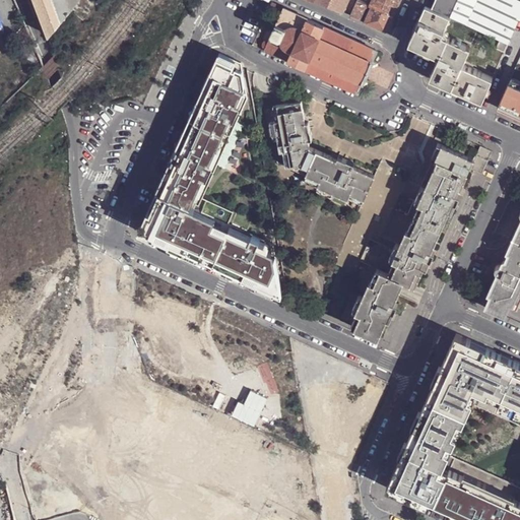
[(35,0),(51,41),(83,0),(35,0)]
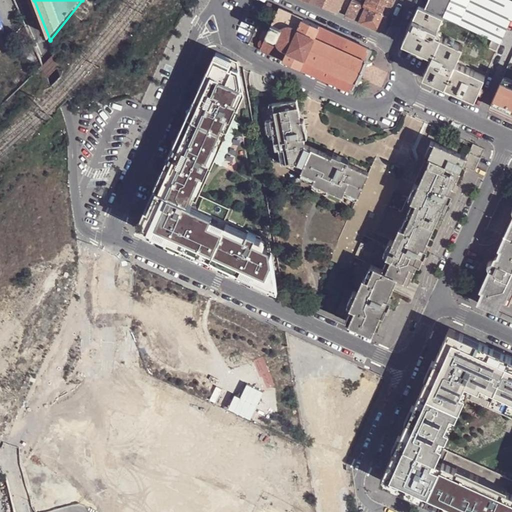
[(310,0),(338,13),(343,0),(310,0)]
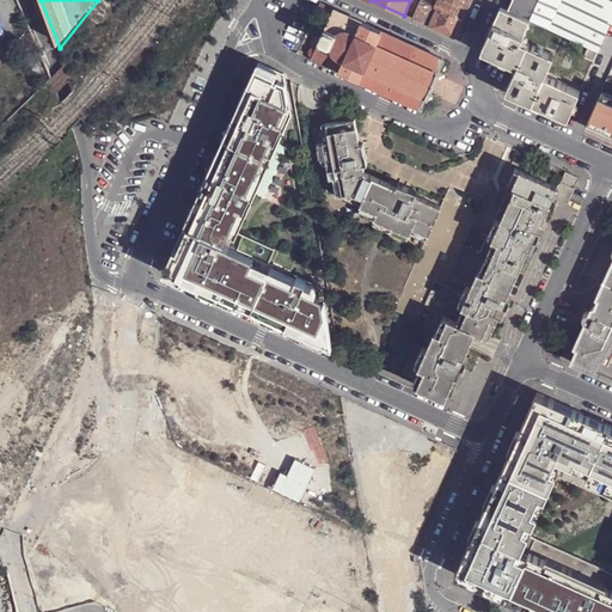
[(412,19),(424,24),(432,6),(421,0),(412,19)]
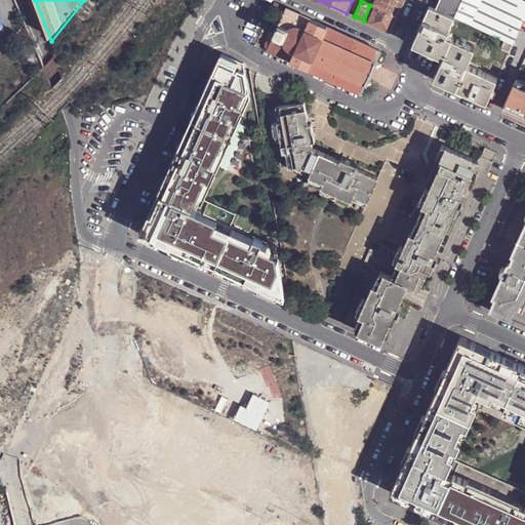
[(403,2),(399,0),(375,0),(373,6),(375,7),(397,16),(403,2)]
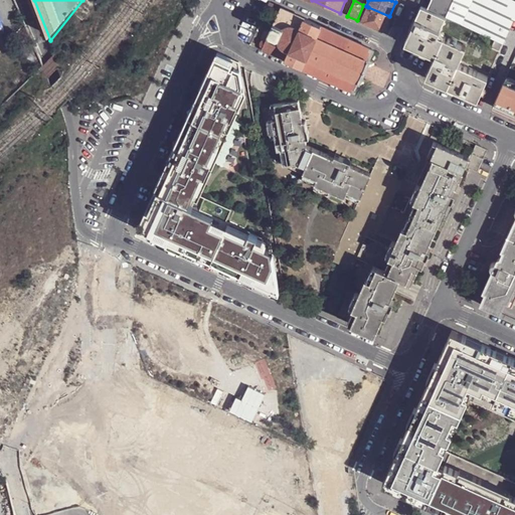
[(431,0),(427,9),(446,17),(461,24),(471,0),(431,0)]
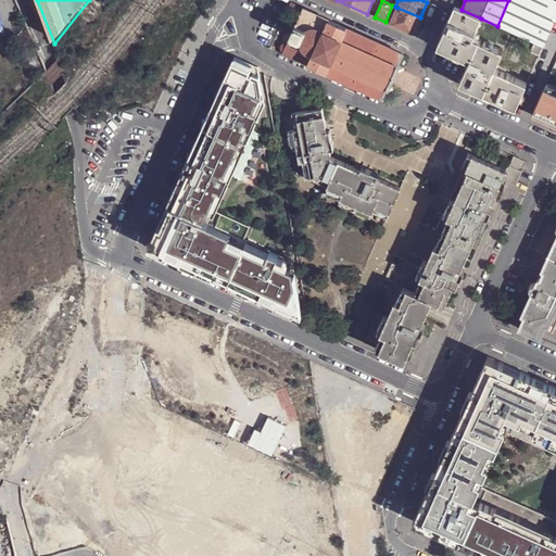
[(543,46),(555,20),(555,21),(555,0),(508,0),(497,26),(534,42),(543,46)]
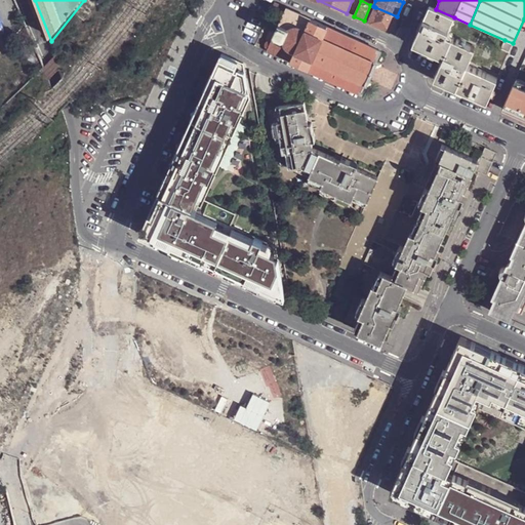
[(272,10),(283,15),(286,8),(275,3),(272,10)]
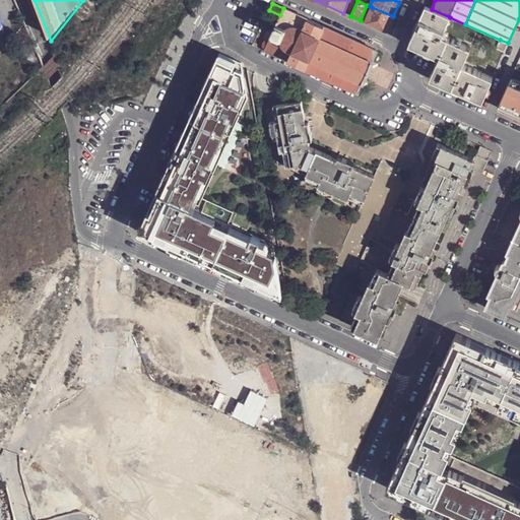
[(445,30),(450,17),(432,9),(426,6),(419,18),(445,30)]
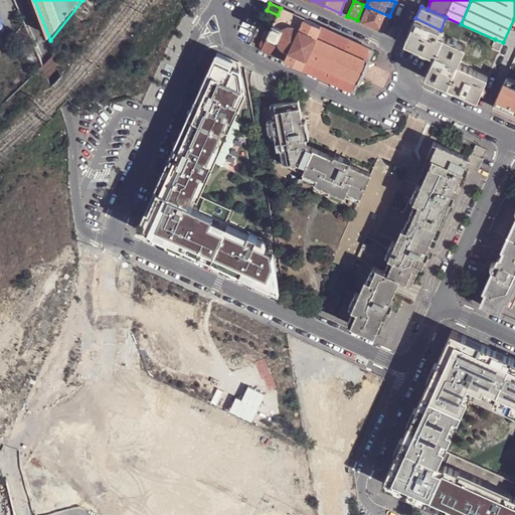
[(382,32),(389,16),(368,7),(362,19),(361,22),(382,32)]
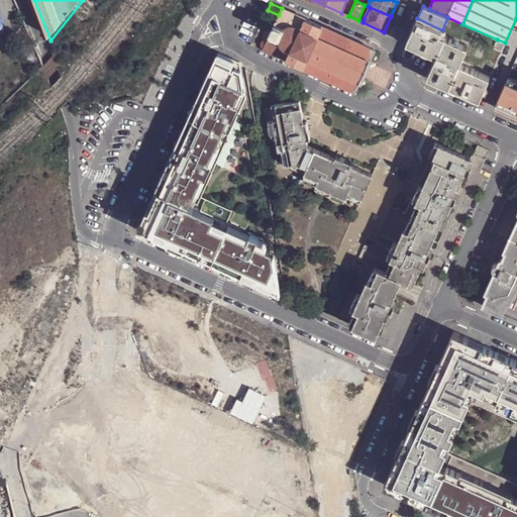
[(275,24),(286,29),(288,27),(292,25),(297,26),(302,28),(306,19),(282,8),(279,15),(275,24)]
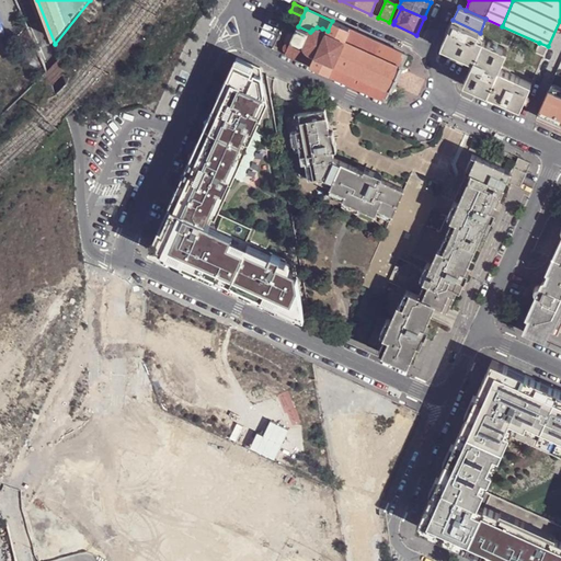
[(442,45),(473,60),(464,82),(489,94),(500,69),(507,50),(504,48),(478,36),(480,33),(453,20),(442,45)]
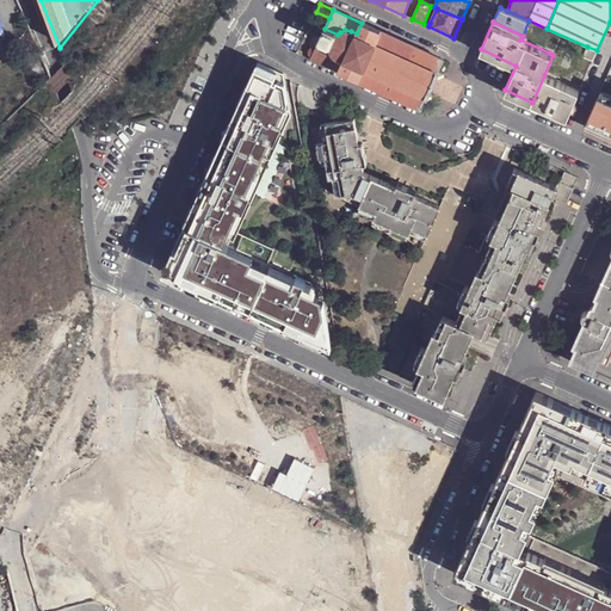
[(438,71),(376,42),(381,31),(362,23),(357,34),(351,31),(345,30),(340,32),(338,35),(325,29),(320,39),(333,45),(333,51),(337,56),(339,59),(344,61),(340,72),(358,80),(364,69),(426,98),(438,71)]
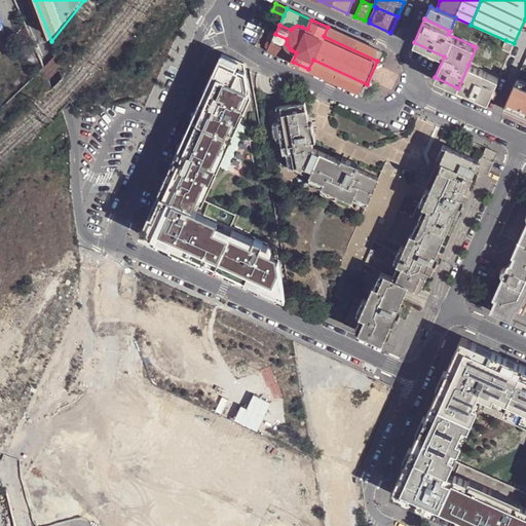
[(377,61),(382,51),(328,27),(324,36),(377,61)]
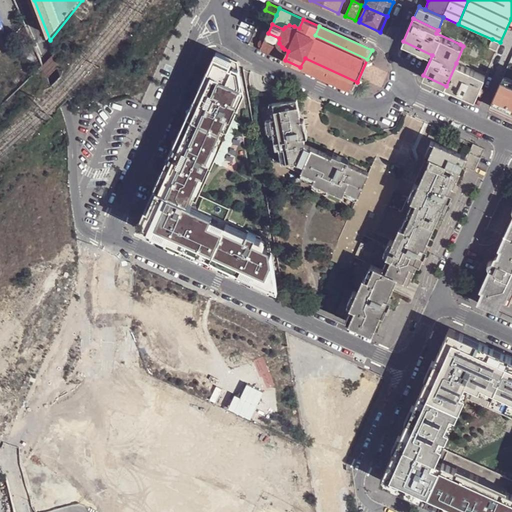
[(288,51),(284,49),(282,47),(279,43),(279,38),(268,33),(265,39),(261,47),(260,49),(285,60),(288,51)]
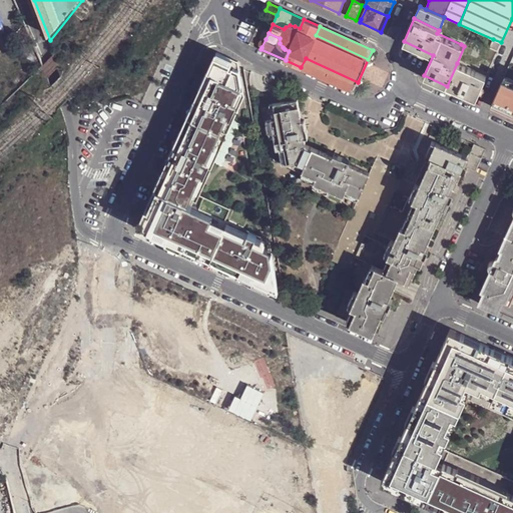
[(497,51),(501,42),(493,39),(489,47),(497,51)]
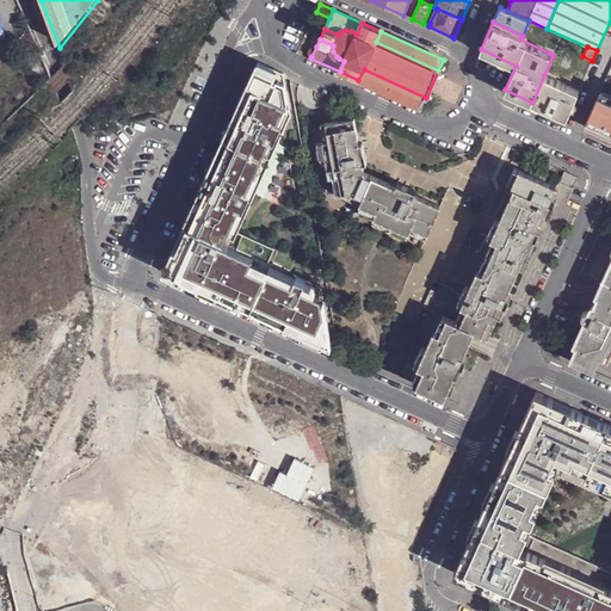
[(283,73),(259,62),(165,270),(332,345),(321,284),(267,259),(275,246),(238,230),(291,115),(283,73)]
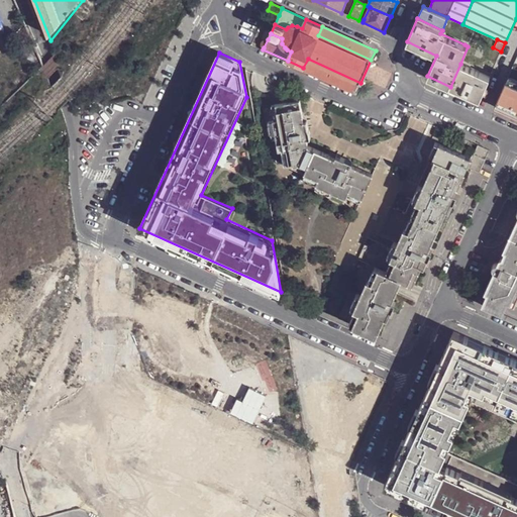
[(516,57),(495,107),(516,116),(516,57)]
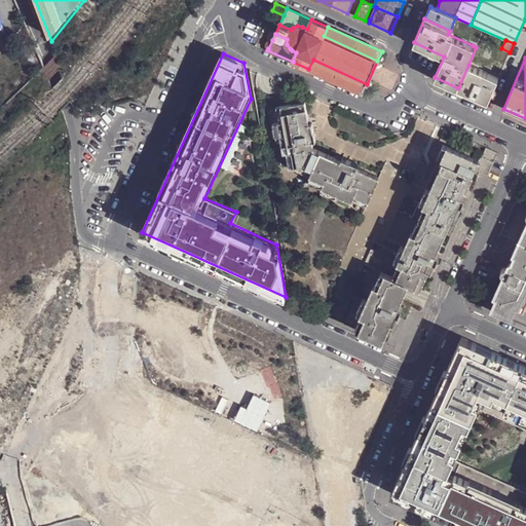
[(363,94),(367,84),(313,60),(308,69),(363,94)]
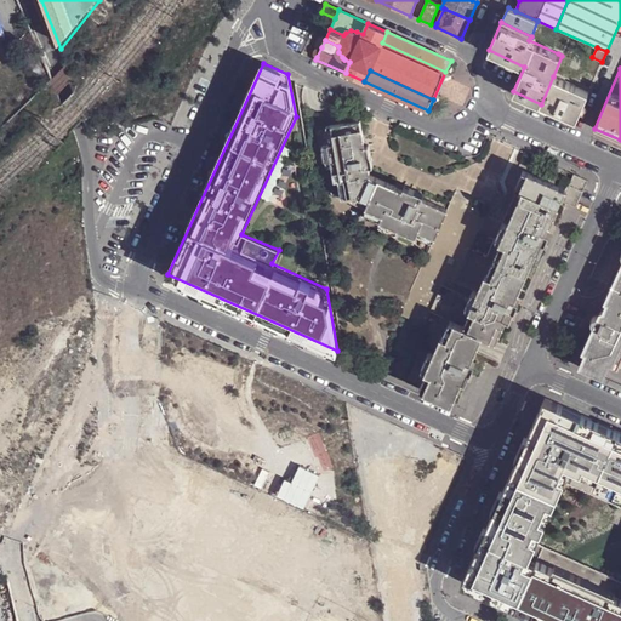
[(576,120),(588,92),(553,77),(541,104),(576,120)]
